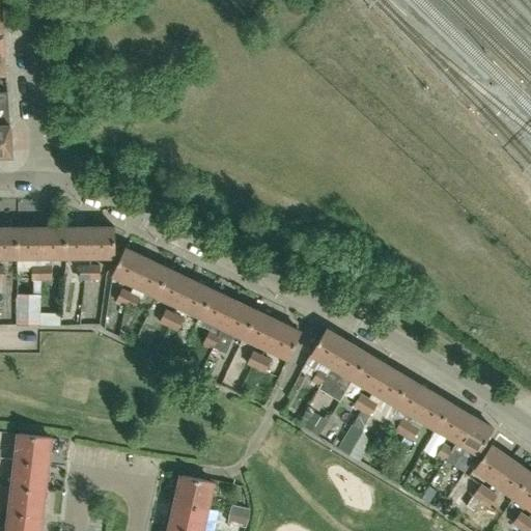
[(0,157),(8,157),(11,154),(7,92),(0,92),(0,157)]
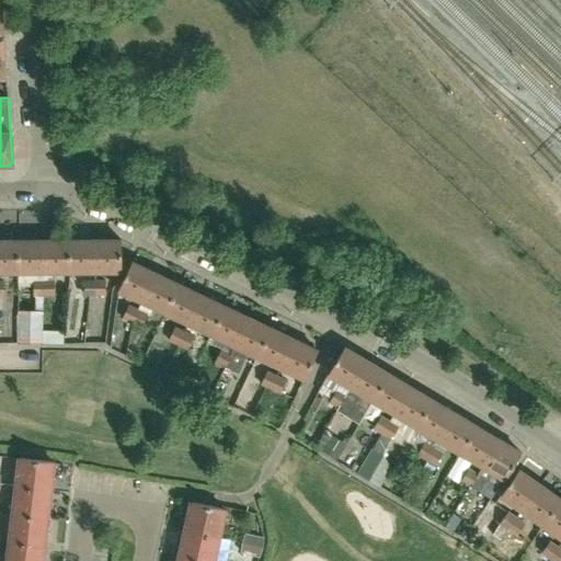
[(0,271),(18,271),(18,240),(0,239),(0,271)]
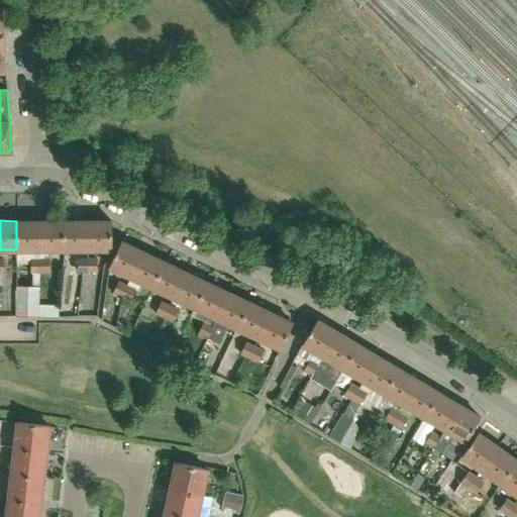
[(39,249),(39,220),(16,221),(16,249),(39,249)]
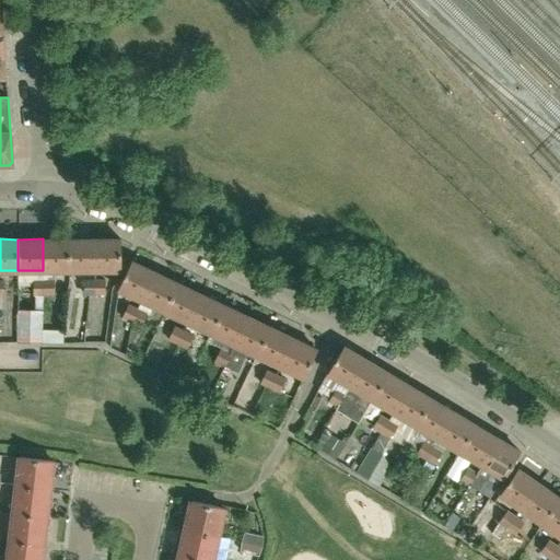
[(69,270),(69,238),(43,238),(43,270),(69,270)]
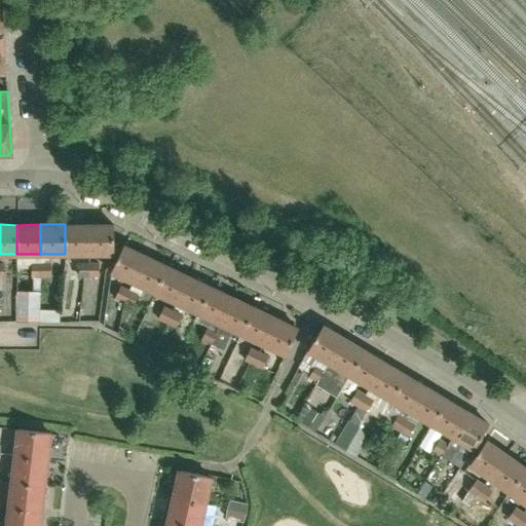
[(88,254),(88,224),(65,224),(65,254),(88,254)]
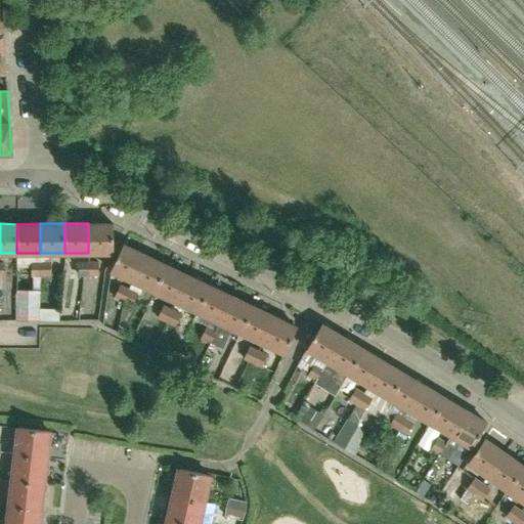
[(113,253),(113,224),(113,223),(88,223),(88,253),(113,253)]
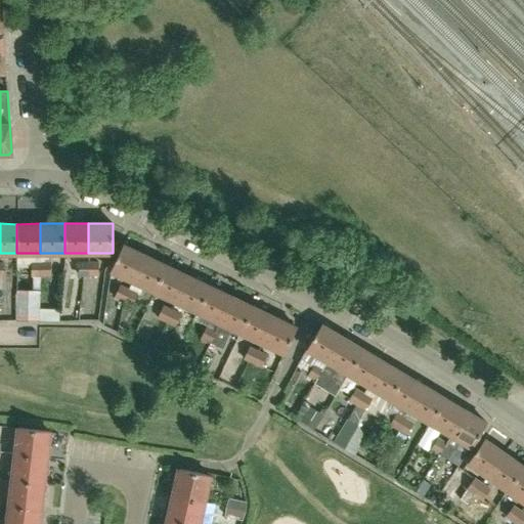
[(131,282),(144,255),(123,246),(111,272),(131,282)]
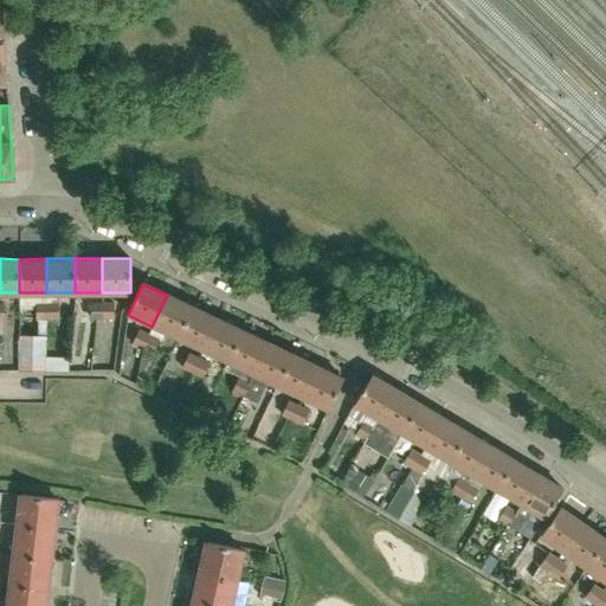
[(152,327),(176,339),(192,307),(167,295),(152,327)]
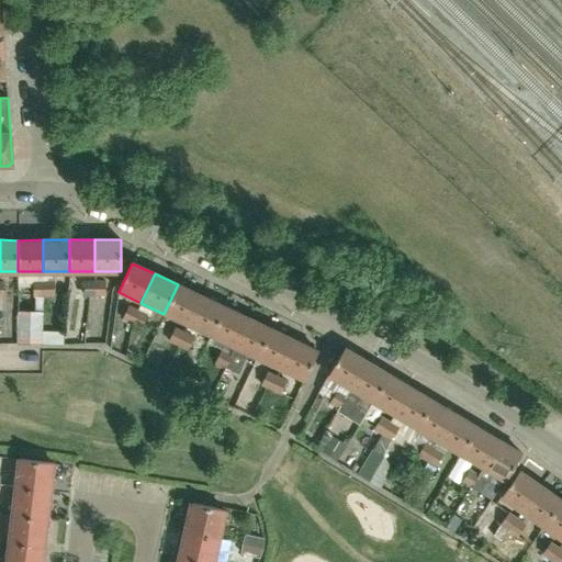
[(42,345),(43,296),(43,281),(34,282),(33,296),(32,311),(18,310),(18,345),(42,345)]
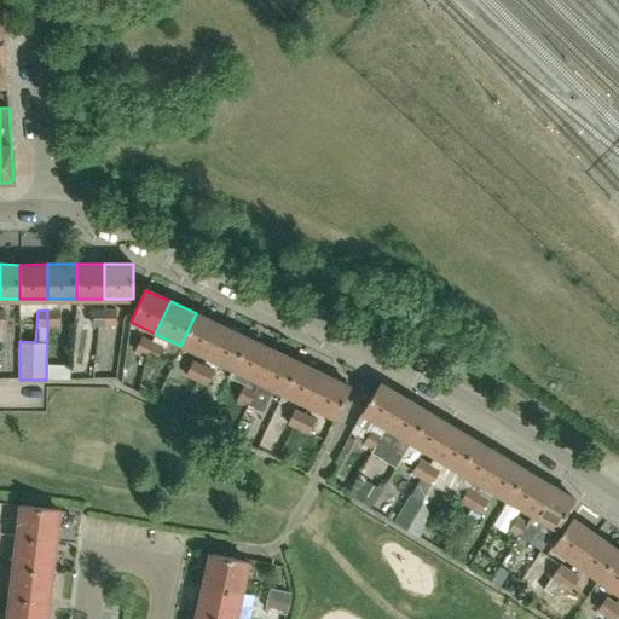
[(59,310),(47,310),(47,327),(59,327),(59,310)]
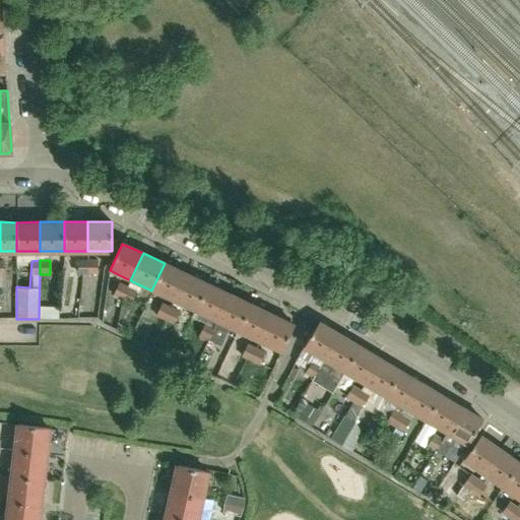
[(78,273),(81,273),(81,272),(87,272),(87,261),(79,261),(78,273)]
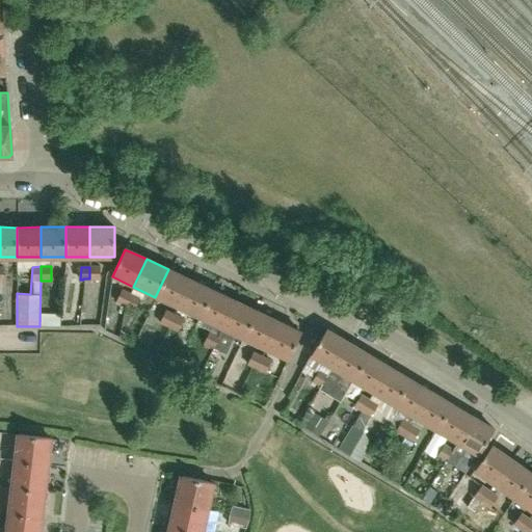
[(100,267),(89,267),(89,278),(83,278),(83,280),(100,280),(100,267)]
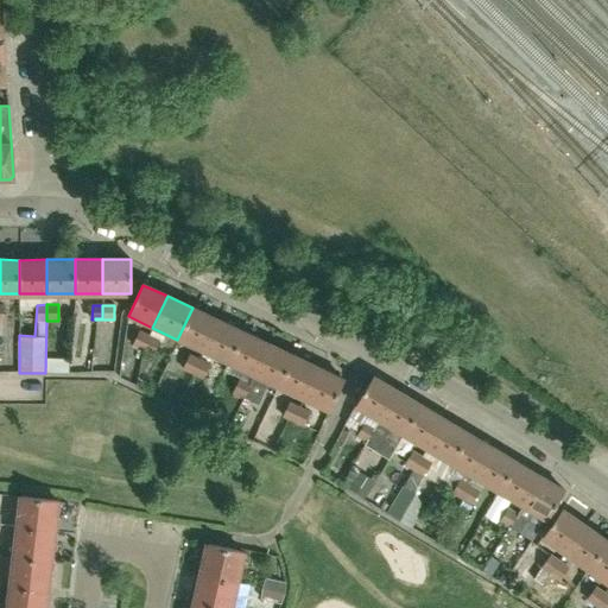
[(192,308),(177,340),(203,350),(217,320),(192,308)]
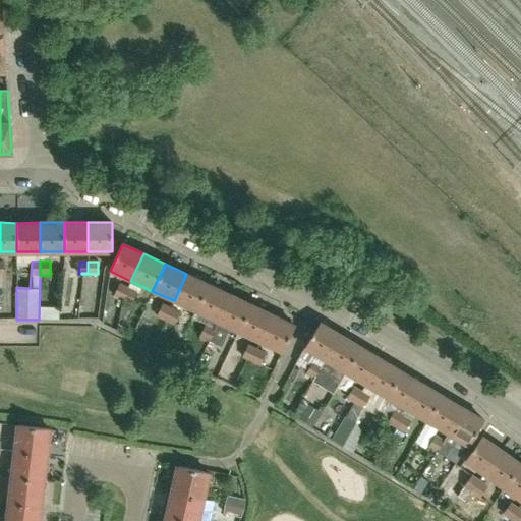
[(208,284),(186,274),(174,300),(195,310),(208,284)]
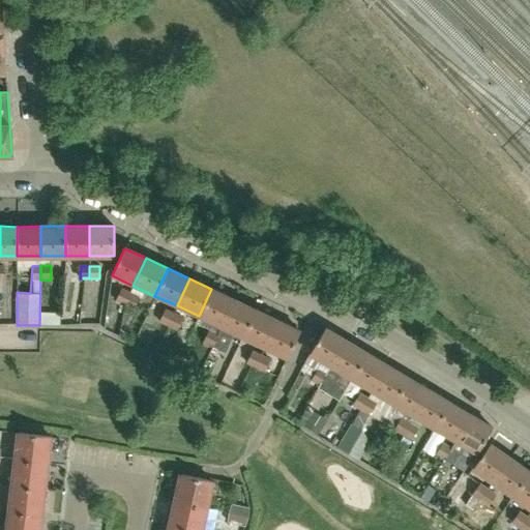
[(115,301),(123,305),(129,292),(121,289),(115,301)]
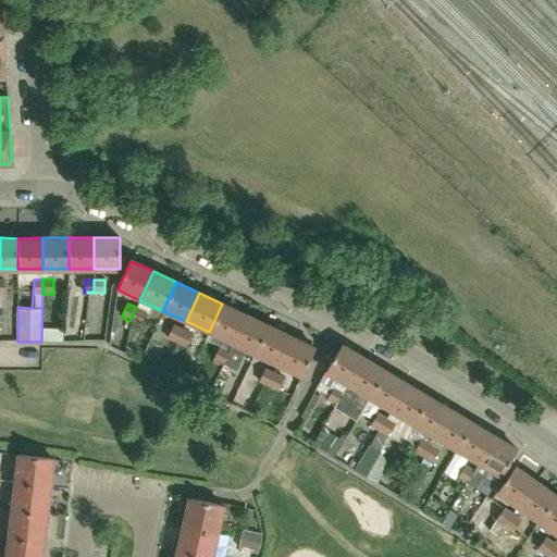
[(245,314),(222,304),(209,332),(232,343),(245,314)]
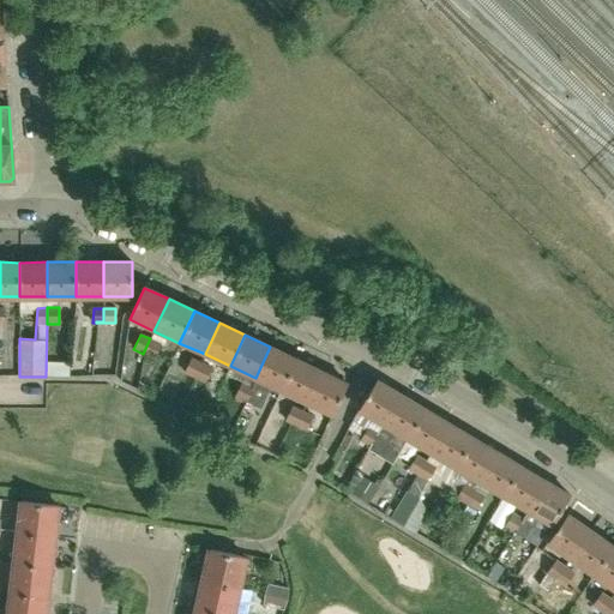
[(161,344),(150,338),(143,354),(154,359),(161,344)]
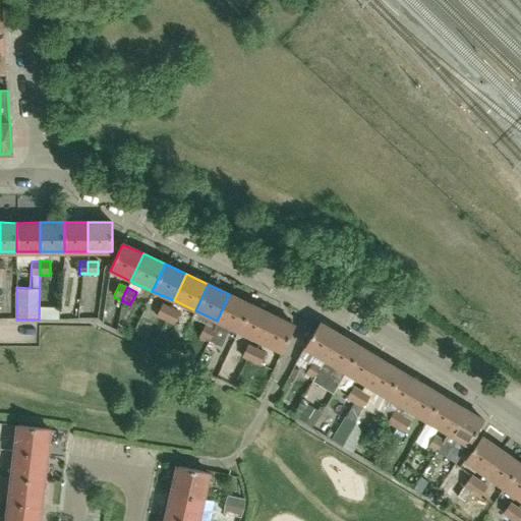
[(229,327),(238,331),(250,304),(229,294),(217,321),(213,328),(208,341),(220,347),(229,327)]
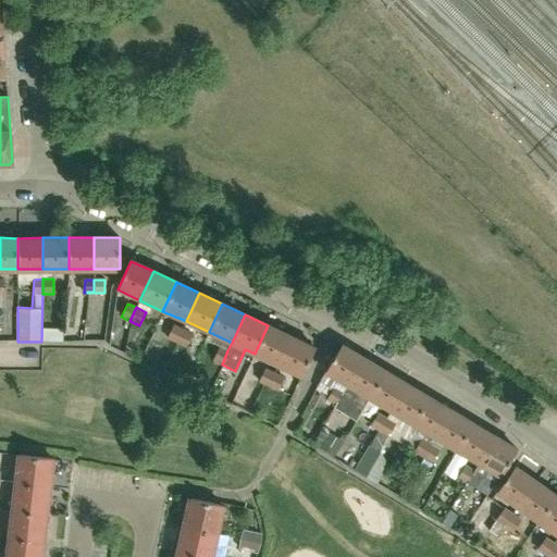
[(176,343),(182,329),(174,325),(168,338),(176,343)]
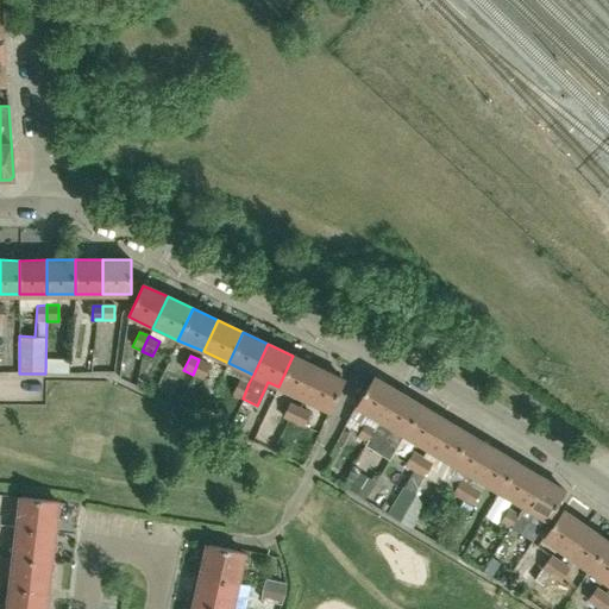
[(293,356),(278,387),(303,399),(318,368),(293,356)]
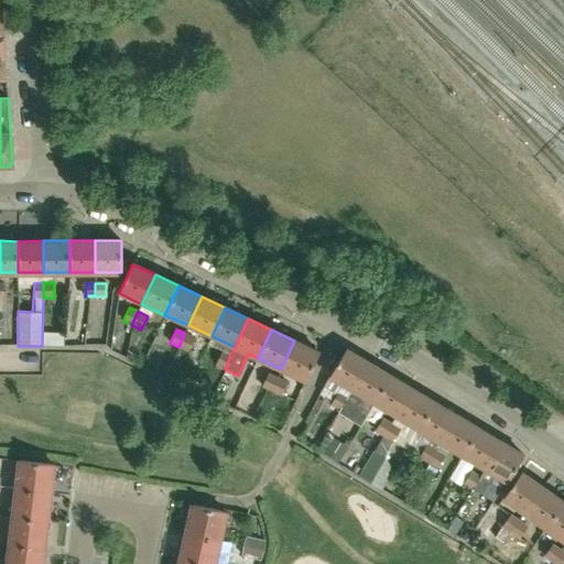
[(179,347),(187,351),(194,337),(184,333),(179,347)]
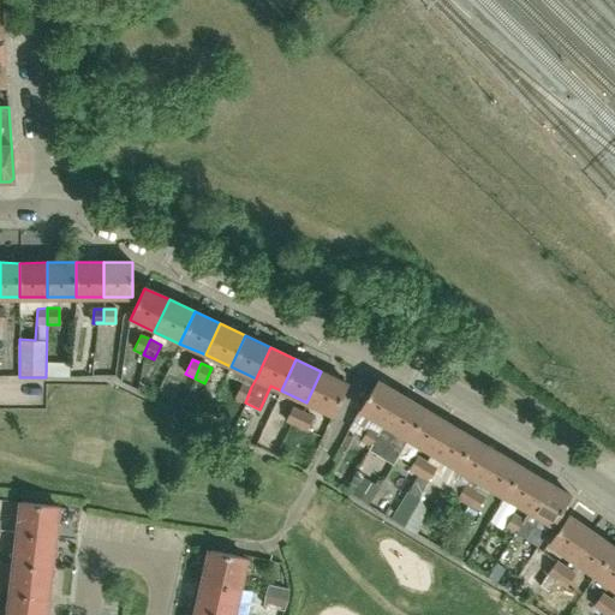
[(129,378),(127,365),(105,365),(106,378),(129,378)]
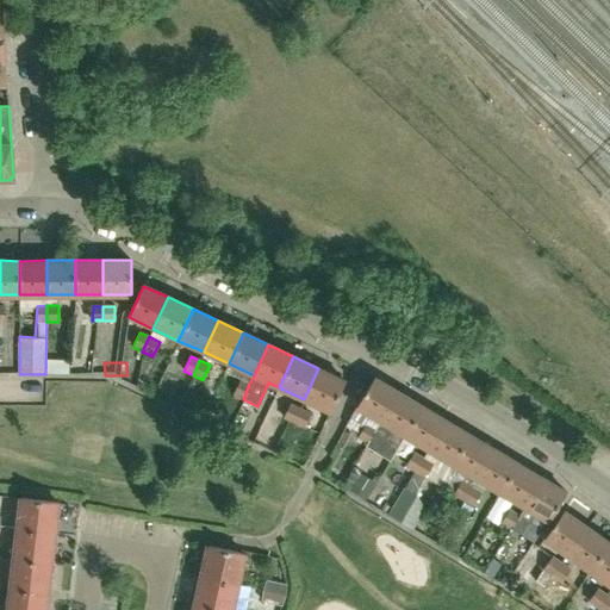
[(344,380),(318,368),(304,399),(329,411),(344,380)]
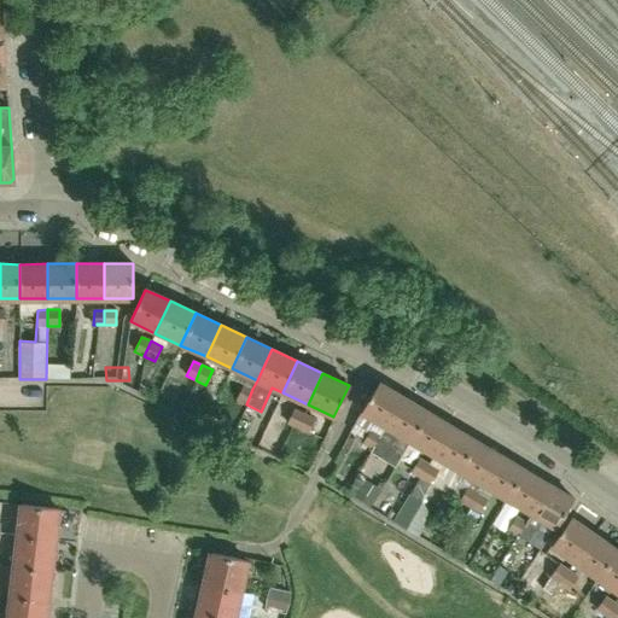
[(237,400),(246,404),(252,389),(244,384),(237,400)]
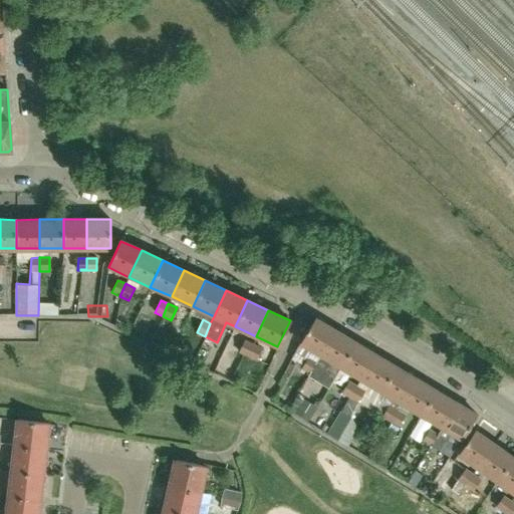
[(314,319),(300,342),(321,354),(335,331),(314,319)]
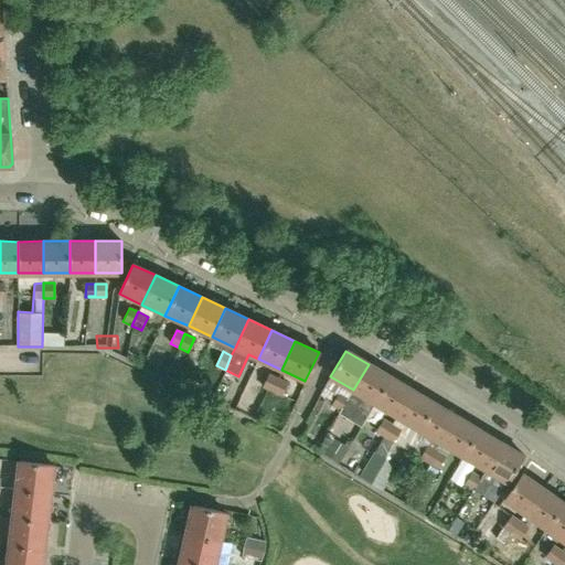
[(391,376),(369,364),(353,390),(348,398),(340,411),(339,413),(361,426),(374,403),(391,376)]
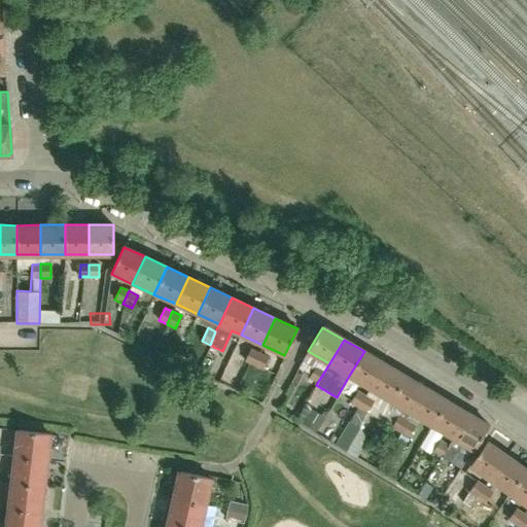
[(253,365),(258,353),(251,349),(245,361),(253,365)]
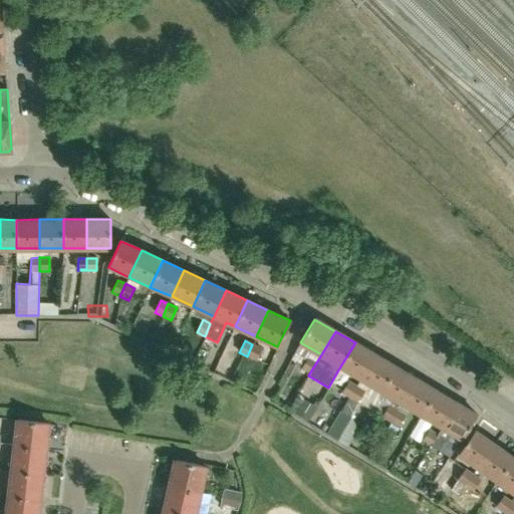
[(360,378),(375,354),(355,342),(340,366),(360,378)]
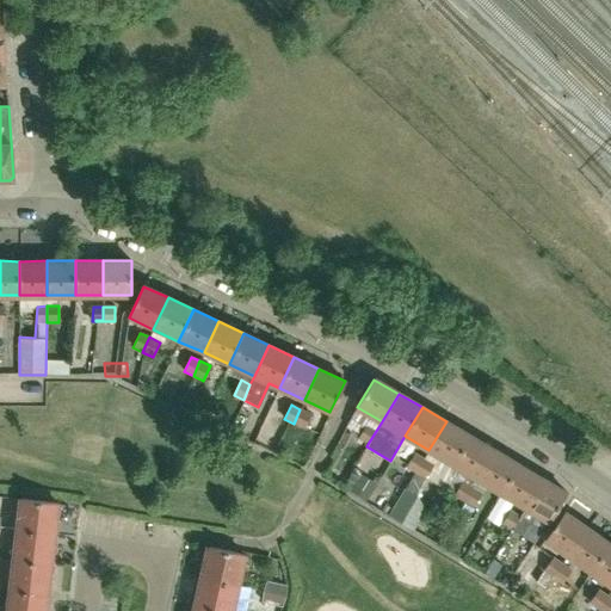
[(312,414),(300,409),(294,424),(303,429),(312,414)]
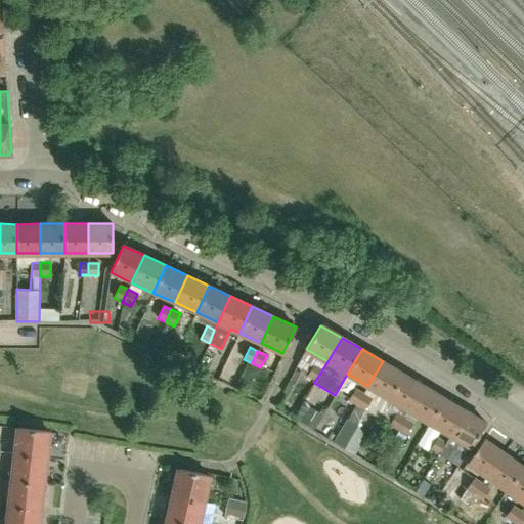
[(404,374),(383,361),(367,386),(389,398),(404,374)]
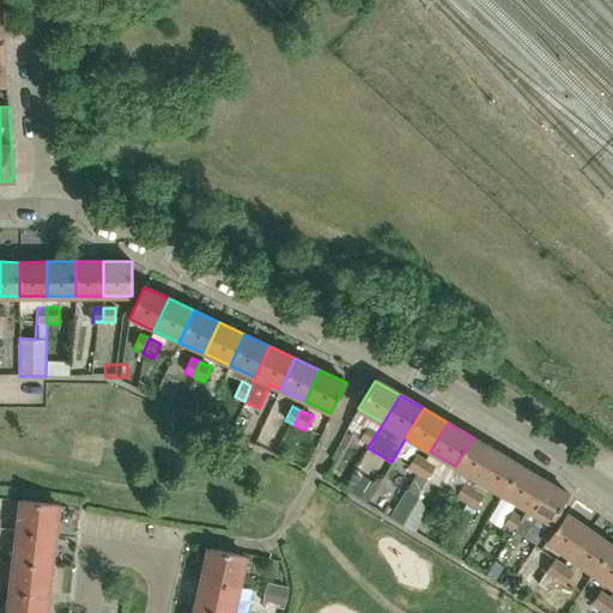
[(369,445),(377,432),(369,426),(360,439),(369,445)]
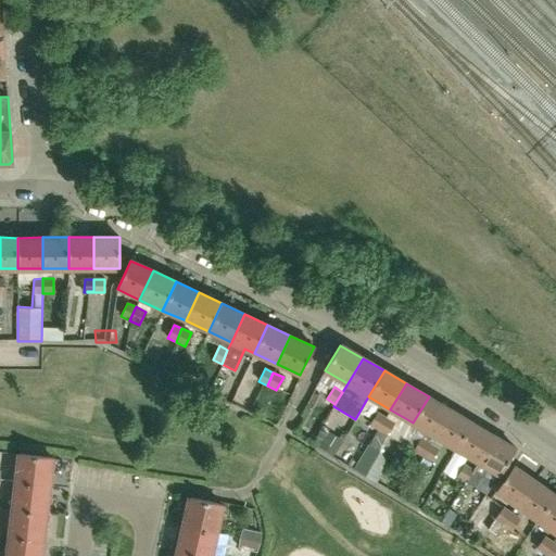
[(433,436),(451,408),(429,396),(413,422),(433,436)]
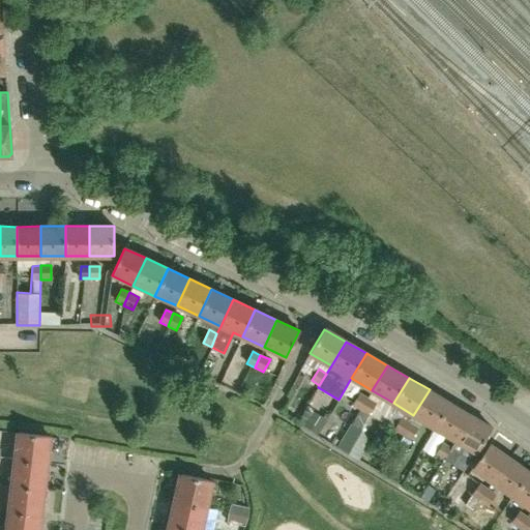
[(450,402),(430,389),(413,415),(434,428),(450,402)]
